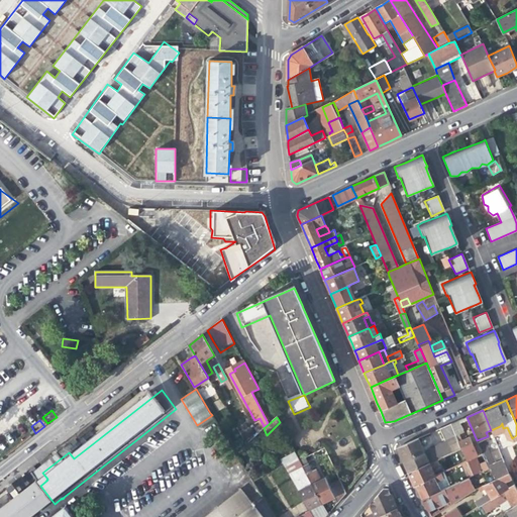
[(424,451),(418,437),(398,446),(398,449),(403,460),(408,473),(437,459),(461,448),(459,442),(451,423),(439,428),(445,442),(424,451)]
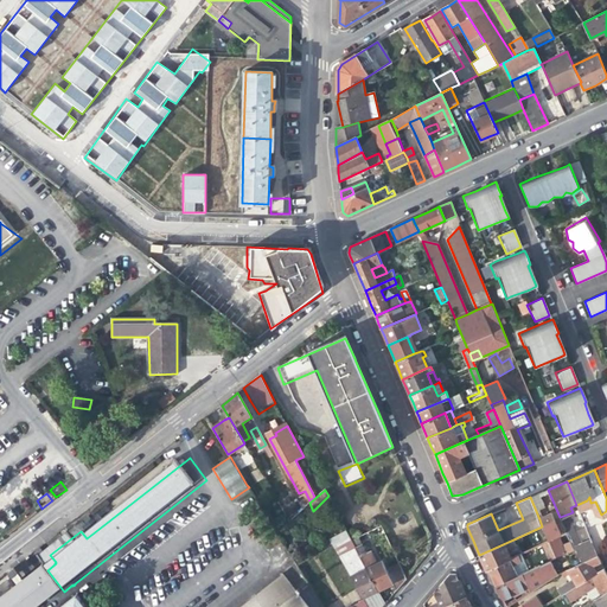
[(295,515),(301,509),(299,503),(291,506),(288,502),(281,506),(289,519),(294,513),(295,515)]
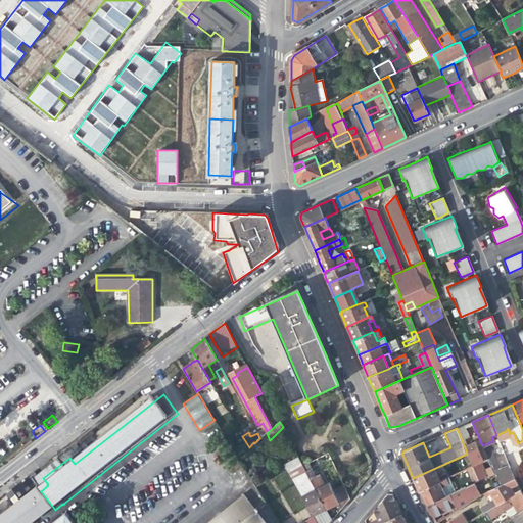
[(266,450),(270,447),(274,446),(270,440),(269,438),(253,447),(259,458),(267,453),(266,450)]
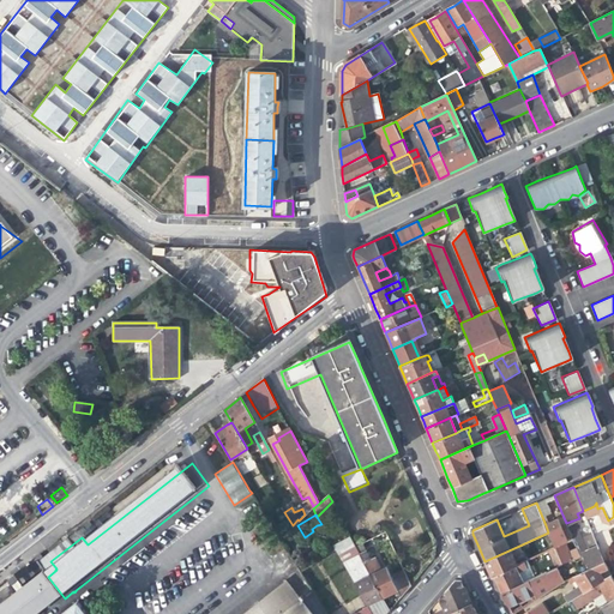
[(553,523),(546,525),(548,533),(554,548),(561,565),(579,557),(578,553),(576,554),(570,557),(564,543),(567,542),(559,519),(553,523)]
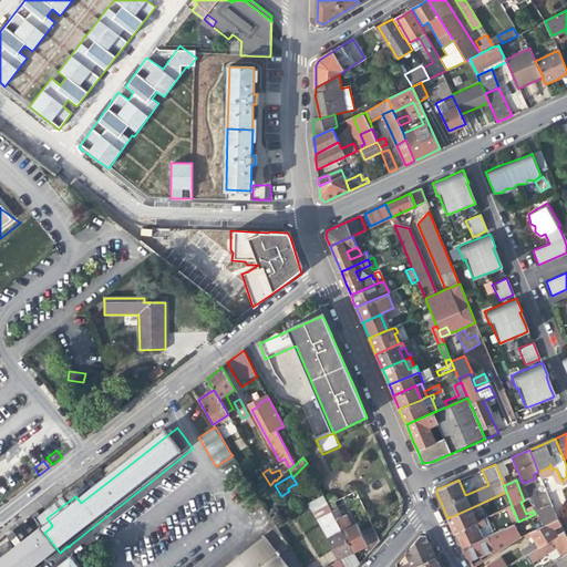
[(95,481),(75,496),(81,503),(101,487),(95,481)]
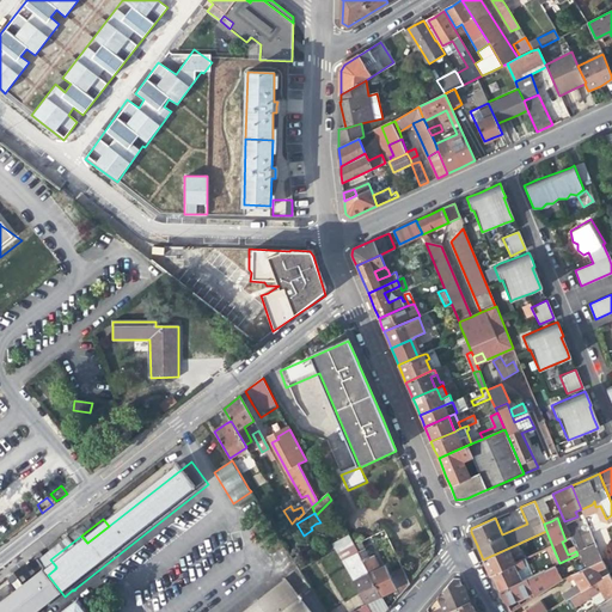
[(326,533),(320,522),(316,524),(316,531),(318,537),(326,533)]
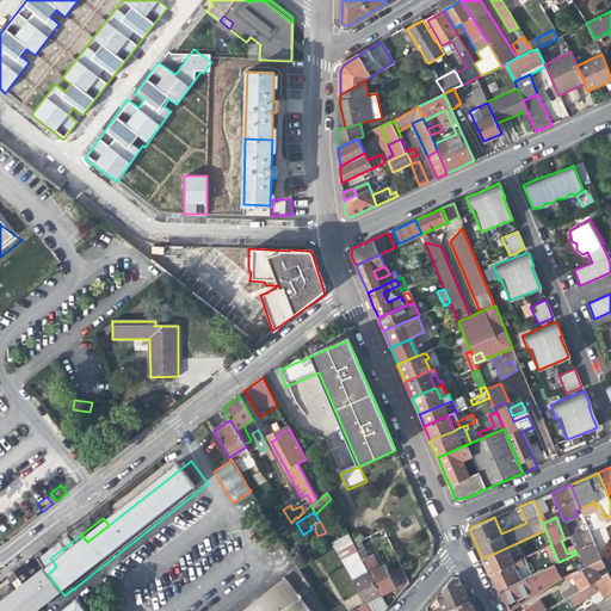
[(331,542),(364,602),(369,610),(382,610),(387,606),(380,594),(362,559),(357,550),(347,532),(331,542)]
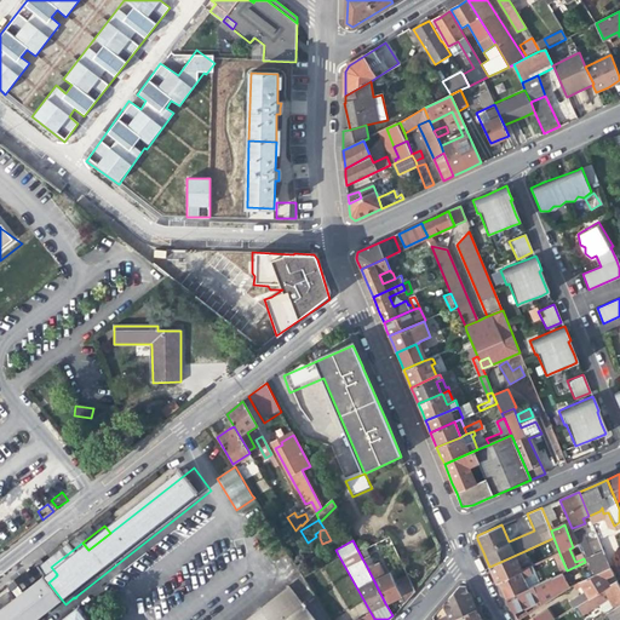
[(598,540),(579,546),(584,558),(585,562),(587,561),(604,554),(598,540)]
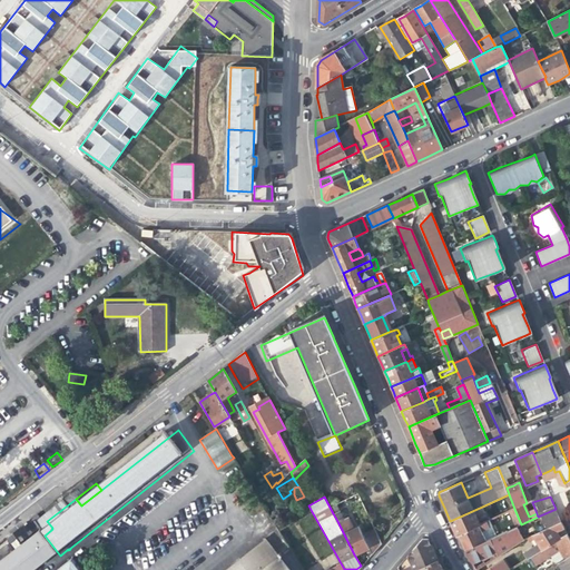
[(345,503),(344,502),(343,499),(333,503),(335,509),(345,503)]
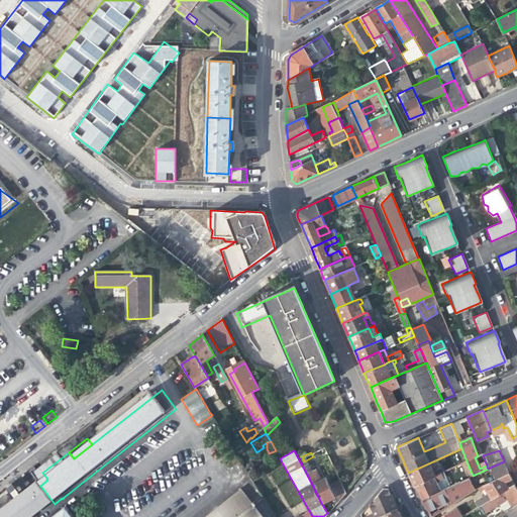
[(439,464),(437,459),(408,473),(412,479),(415,486),(435,476),(432,468),(439,464)]
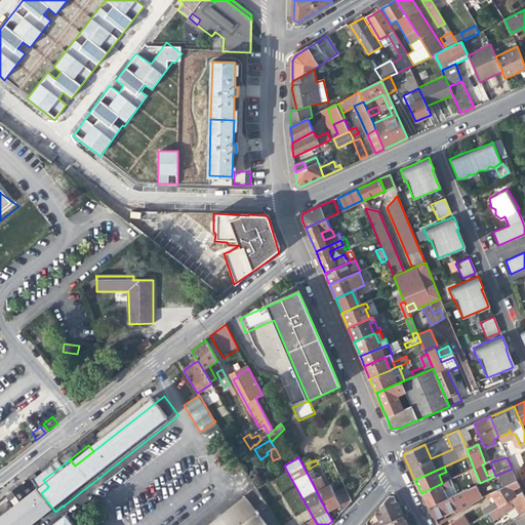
[(469,471),(476,485),(480,483),(474,469),(469,471)]
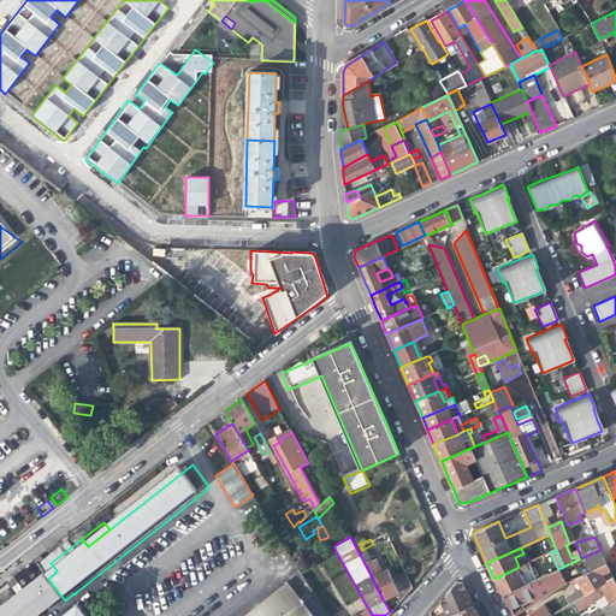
[(584,557),(591,572),(605,564),(600,550),(584,557)]
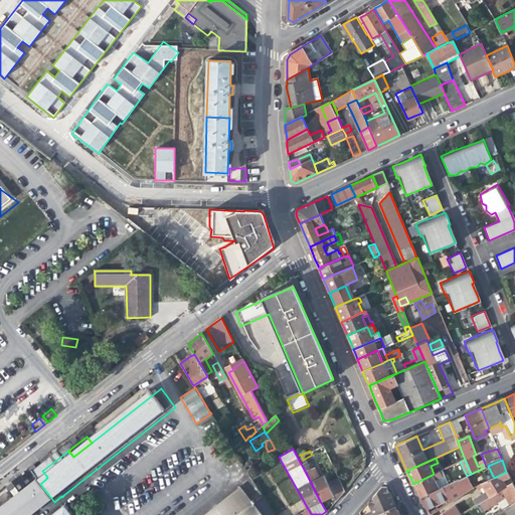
[(306,462),(301,464),(305,471),(310,469),(306,462)]
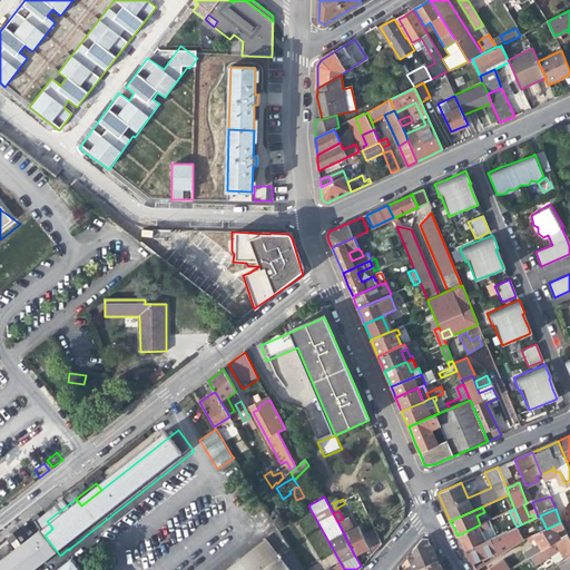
[(361,551),(367,548),(361,534),(357,526),(351,529),(345,518),(343,519),(337,521),(354,554),(361,551)]
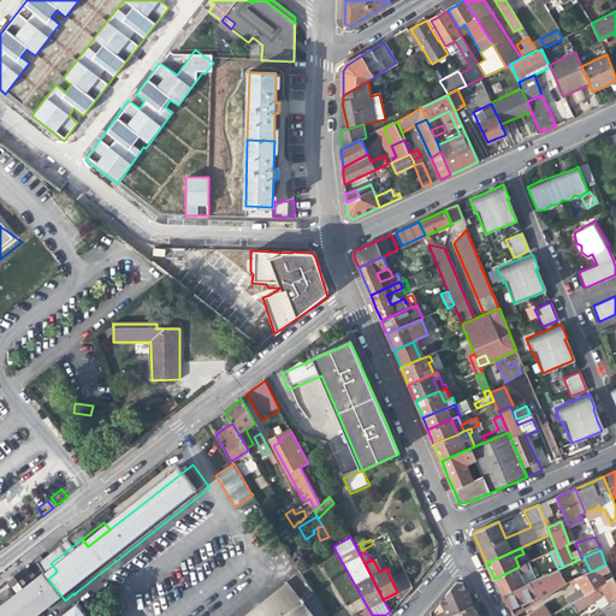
[(528,562),(519,567),(495,579),(497,586),(502,596),(525,585),(520,574),(528,570),(527,567),(531,566),(528,562)]
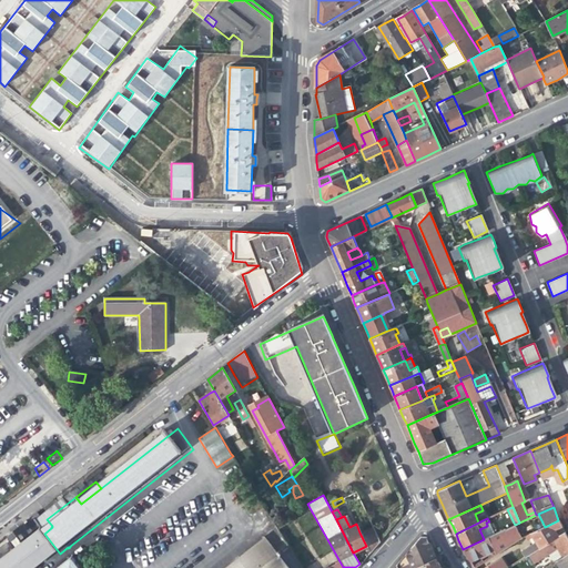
[(526,557),(529,555),(564,533),(558,520),(545,527),(523,537),(514,543),(516,547),(534,536),(536,541),(523,550),(526,557)]
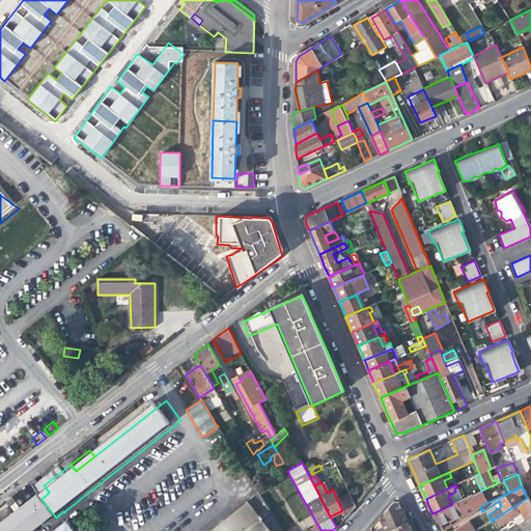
[(440,525),(463,514),(459,508),(474,501),(475,502),(488,495),(485,488),(481,491),(452,504),(432,513),(436,519),(440,525)]
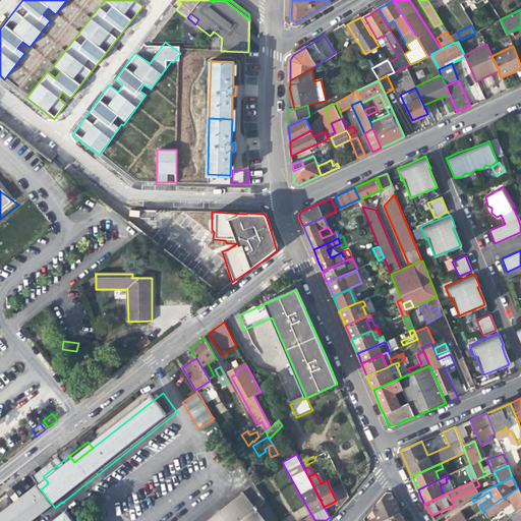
[(341,482),(330,488),(336,501),(338,504),(339,506),(348,496),(341,482)]
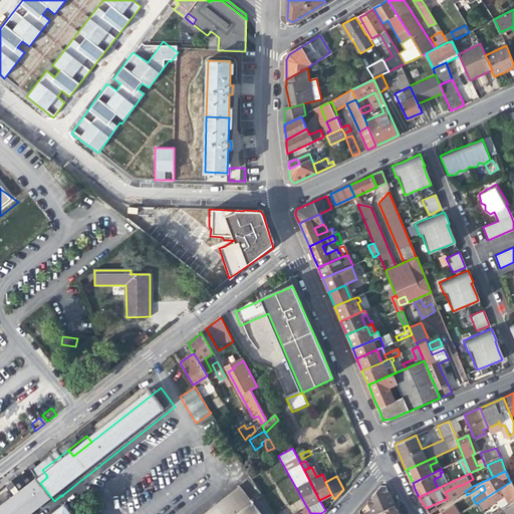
[(509,504),(513,500),(513,488),(510,482),(479,502),(484,509),(505,496),(509,504)]
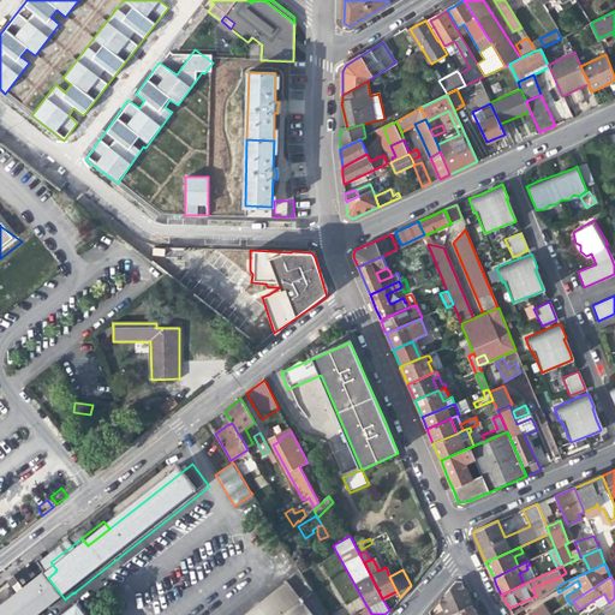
[(65,599),(48,578),(31,591),(9,609),(3,601),(1,599),(0,599),(0,614),(45,614),(46,614),(65,599)]
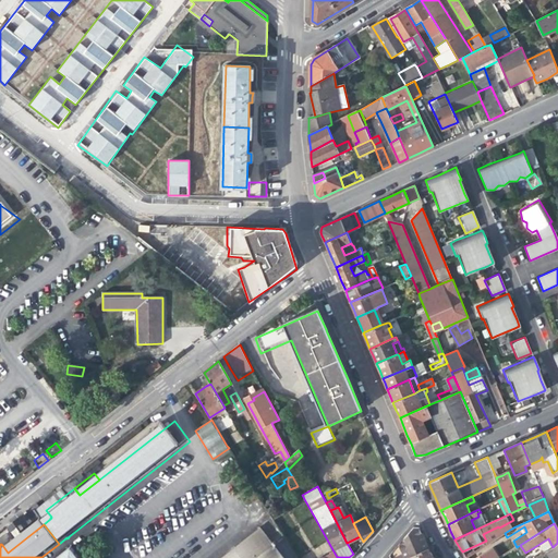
[(498,526),(483,534),(486,541),(487,543),(502,534),(498,526)]
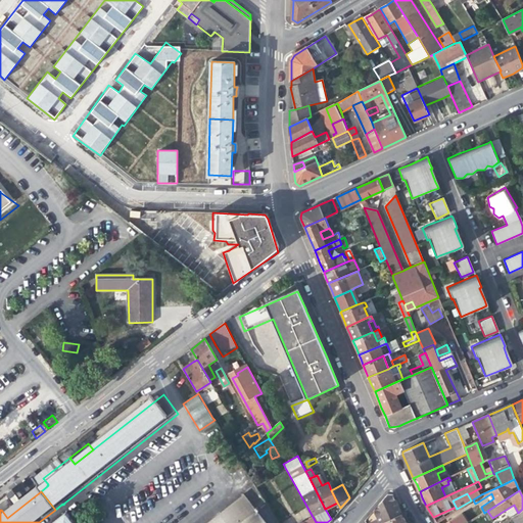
[(366,522),(381,522),(401,513),(395,502),(392,494),(387,494),(365,520),(366,522)]
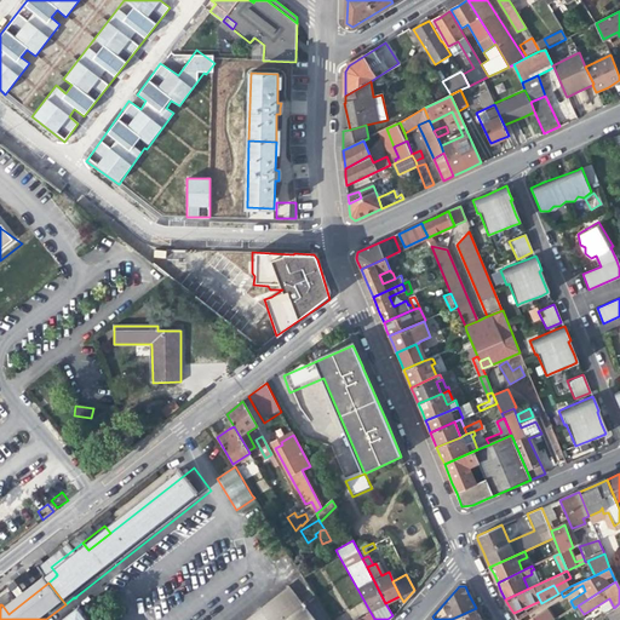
[(26,587),(3,606),(9,614),(32,596),(26,587)]
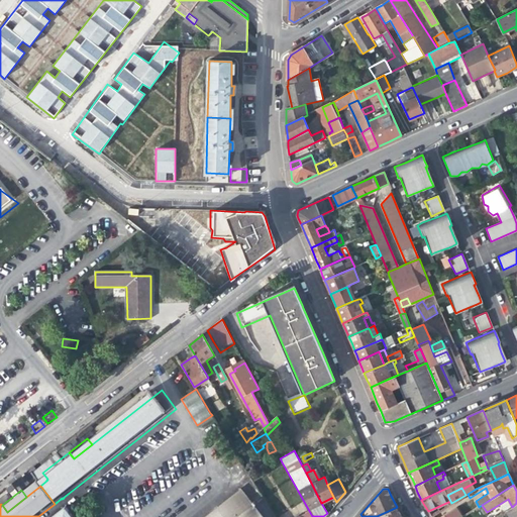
[(274,516),(264,498),(252,507),(238,490),(204,516),(274,516)]
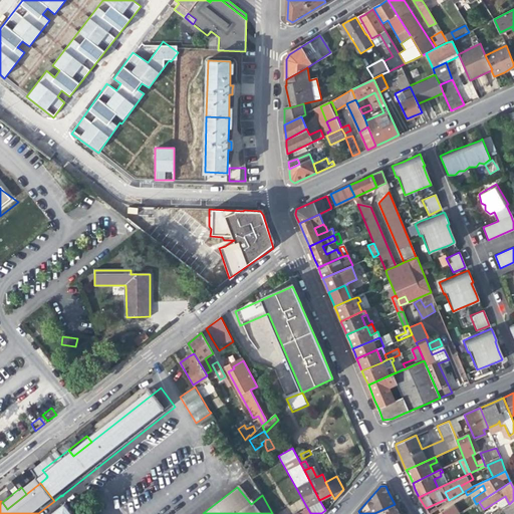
[(513,513),(513,501),(503,508),(506,513),(513,513)]
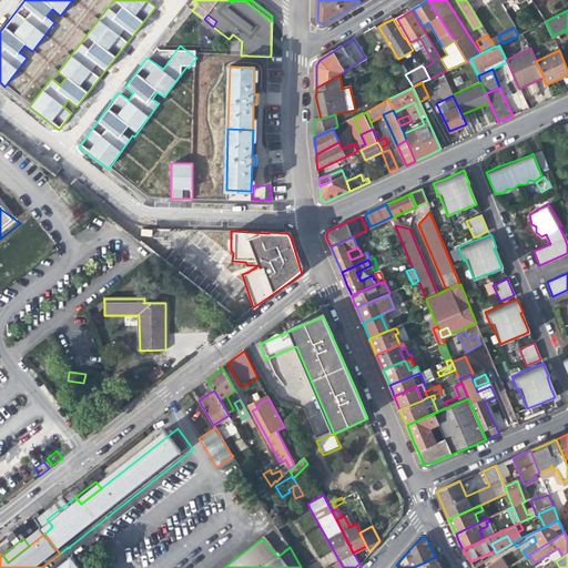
[(97,567),(87,556),(70,567),(97,567)]
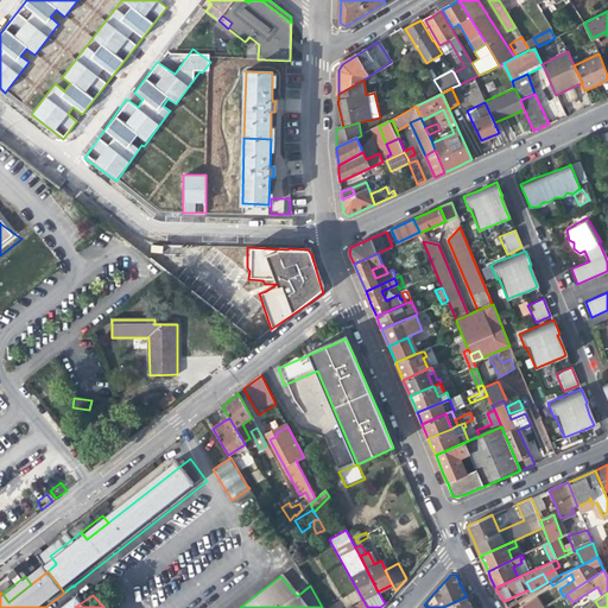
[(443,607),(473,607),(470,603),(467,596),(443,607)]
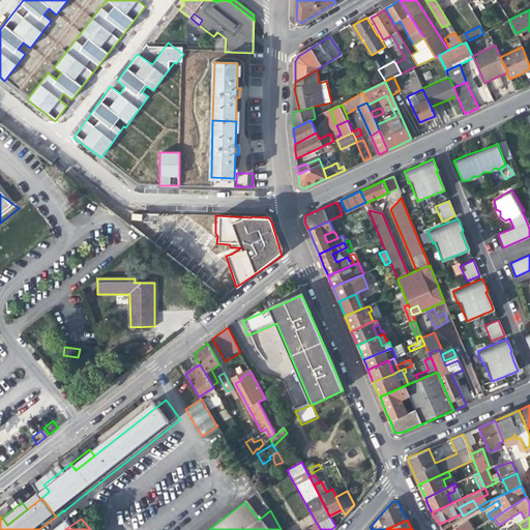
[(467,520),(449,529),(473,529),(480,526),(477,522),(471,525),(467,520)]
